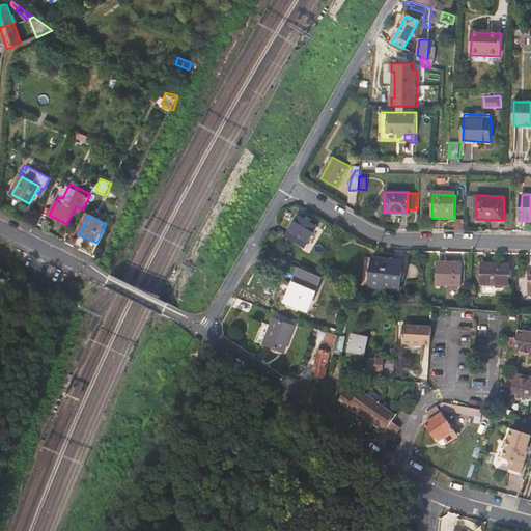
[(305,248),(316,225),(298,216),(286,239),(305,248)]
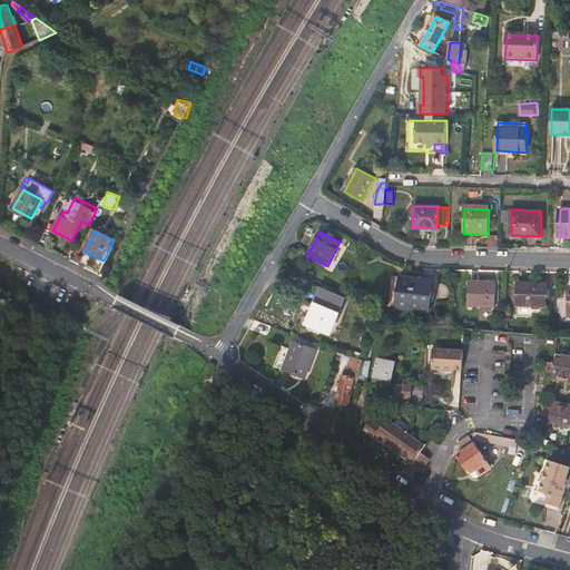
[(433,282),(404,278),(403,308),(431,312),(433,282)]
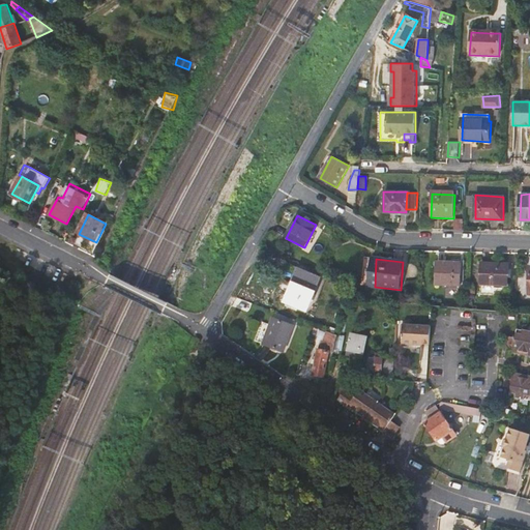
[(461,284),(462,263),(437,261),(436,283),(461,284)]
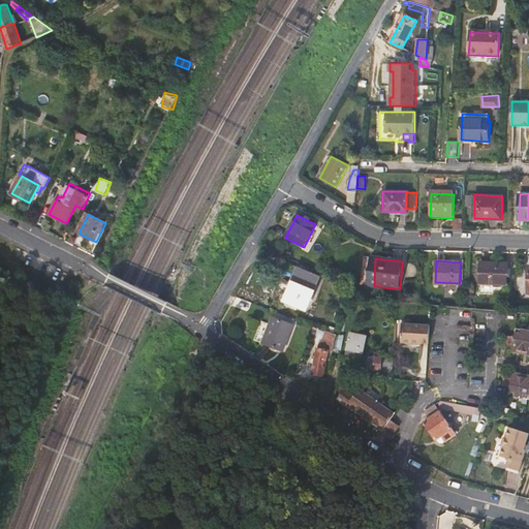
[(507,285),(507,266),(481,263),(480,294),(494,296),(495,284),(507,285)]
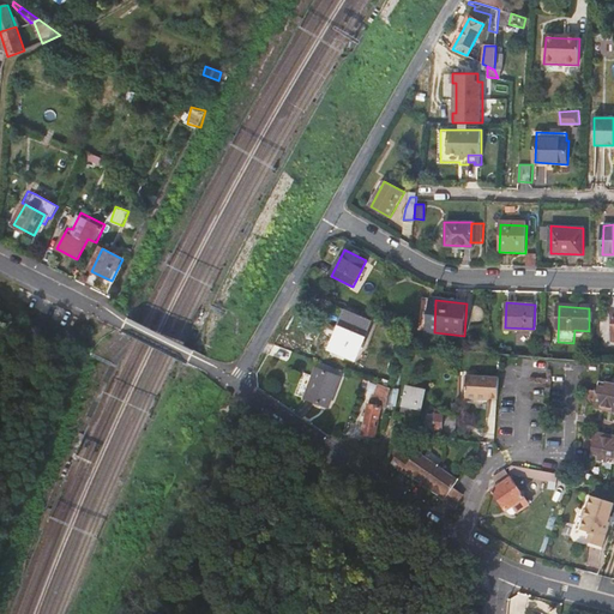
[(355,359),(369,320),(347,311),(331,349),(355,359)]
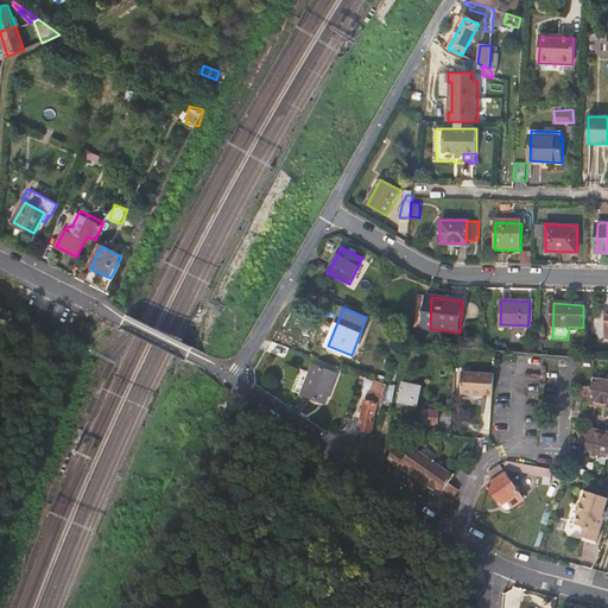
[(324,403),(336,373),(314,365),(302,394),(324,403)]
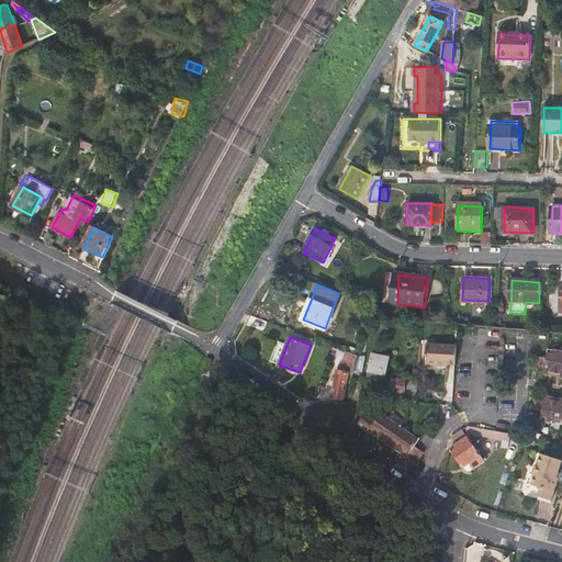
[(448,364),(454,366),(456,346),(428,344),(427,364),(447,366),(448,364)]
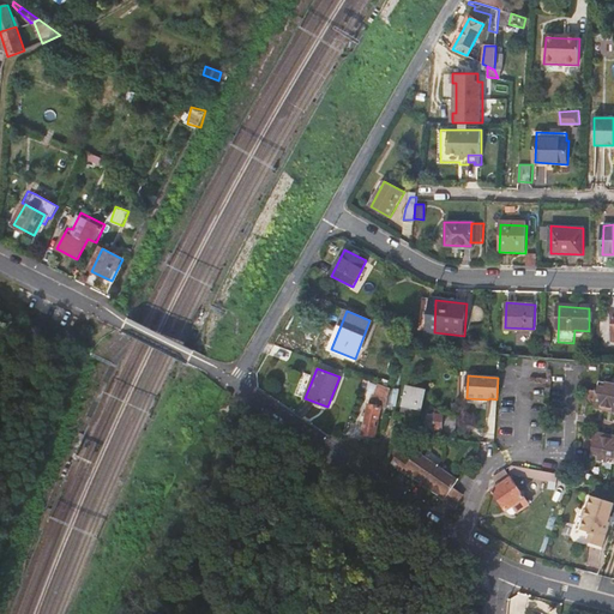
[(613,381),(605,380),(603,384),(599,384),(597,390),(591,389),(589,398),(597,401),(596,405),(613,408),(613,381)]
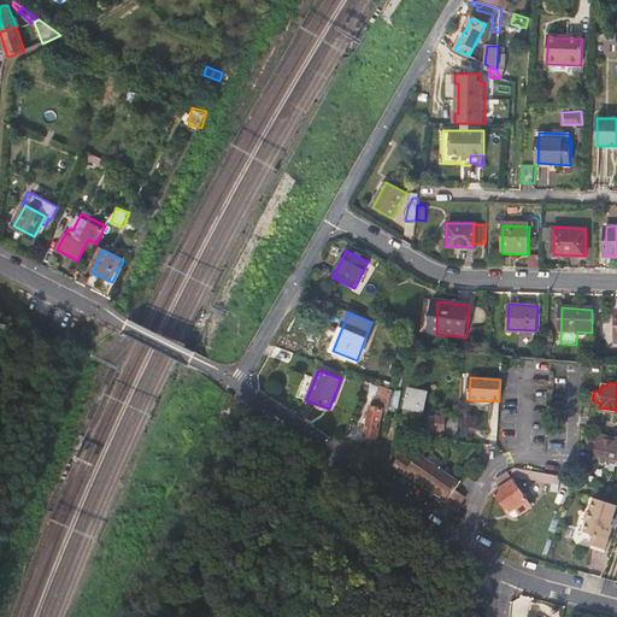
[(377,397),(391,403),(392,391),(381,386),(377,397)]
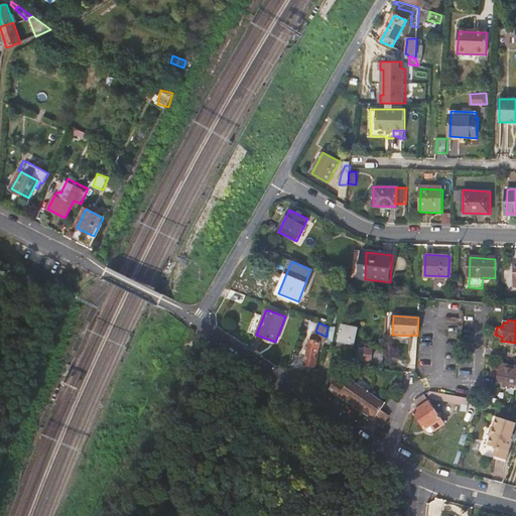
[(354,346),(356,326),(341,324),(338,344),(354,346)]
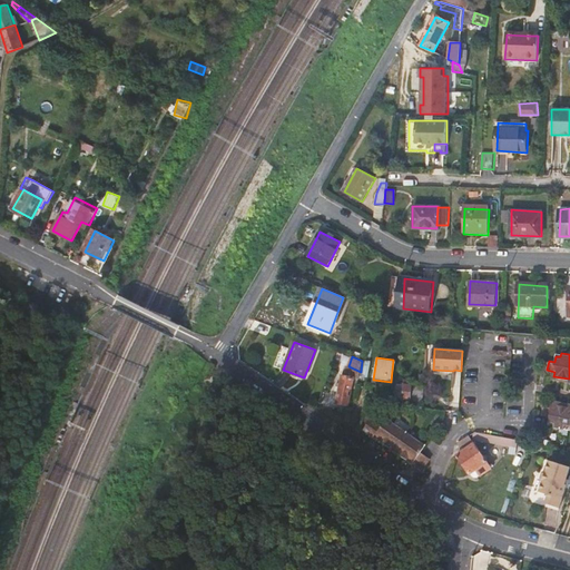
[(349,405),(353,377),(343,376),(337,403),(349,405)]
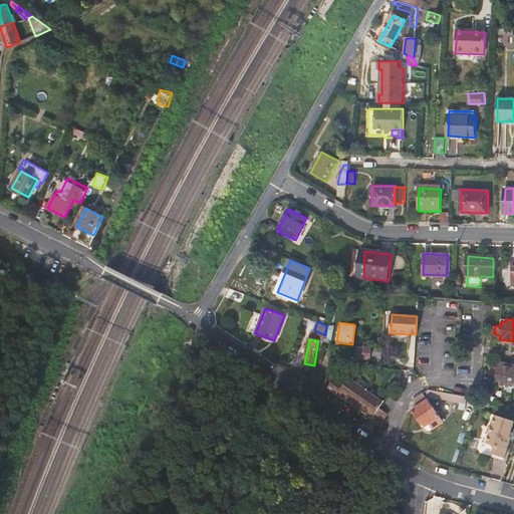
[(358,344),(358,356),(370,356),(370,344),(358,344)]
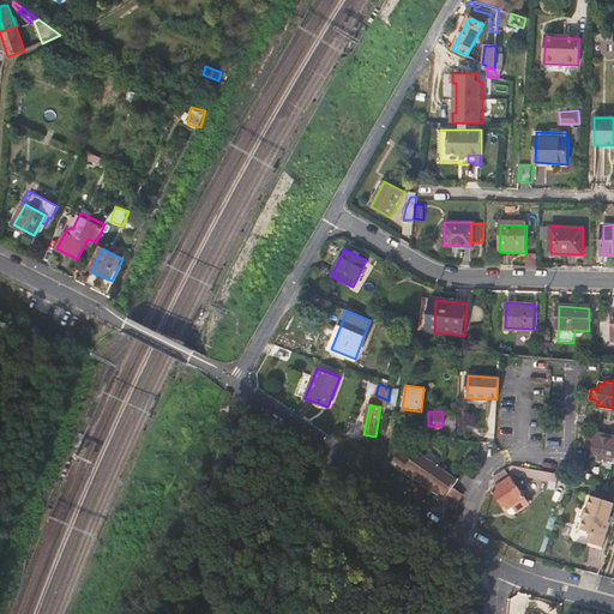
[(455,426),(443,426),(443,435),(455,437),(455,426)]
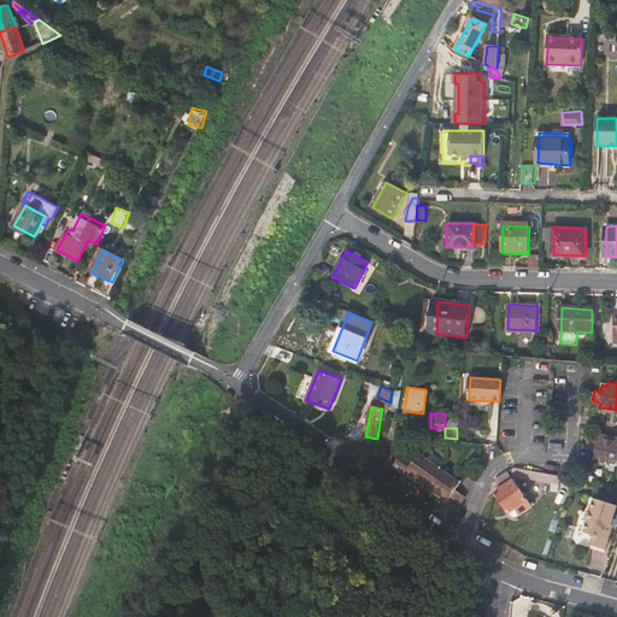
[(601,458),(601,462),(610,464),(611,459),(616,460),(616,435),(599,432),(598,439),(589,438),(587,448),(595,451),(594,457),(601,458)]
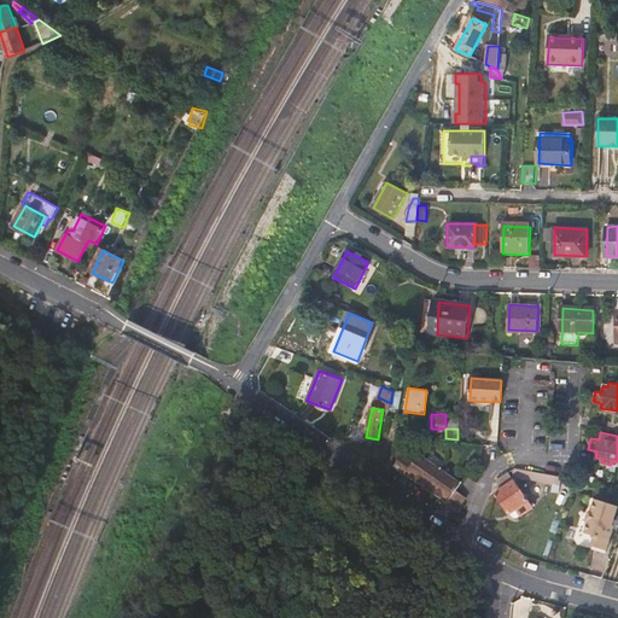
[(450,474),(447,471),(444,473),(439,471),(435,467),(437,465),(431,461),(426,458),(424,460),(418,456),(414,461),(402,454),(394,466),(417,482),(426,488),(436,495),(449,505),(448,507),(456,512),(467,496),(456,489),(458,487),(453,483),(455,478),(450,474)]
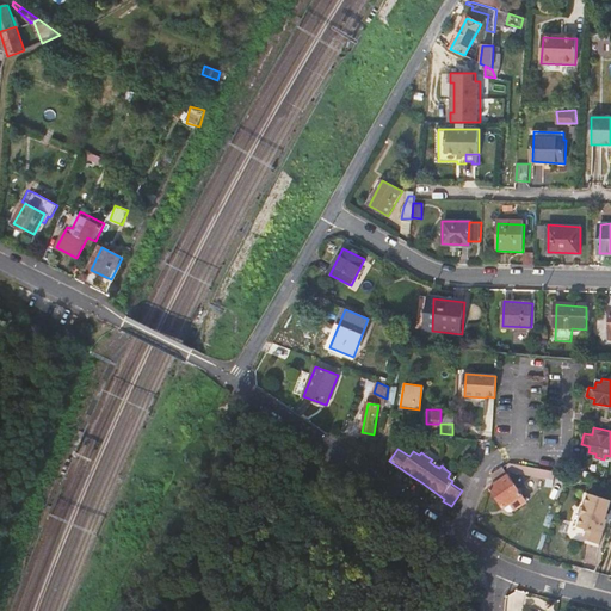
[(555,477),(556,473),(522,466),(522,470),(555,477)]
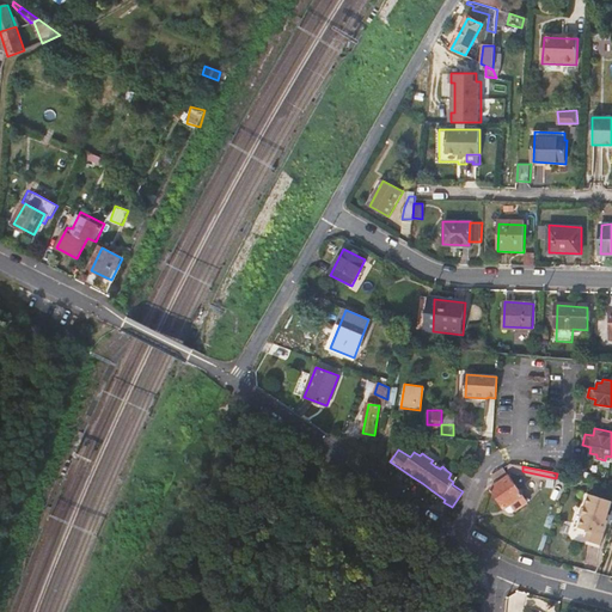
[(527,503),(506,469),(493,476),(497,484),(491,488),(505,509),(505,508),(508,513),(510,514),(515,510),(527,503)]
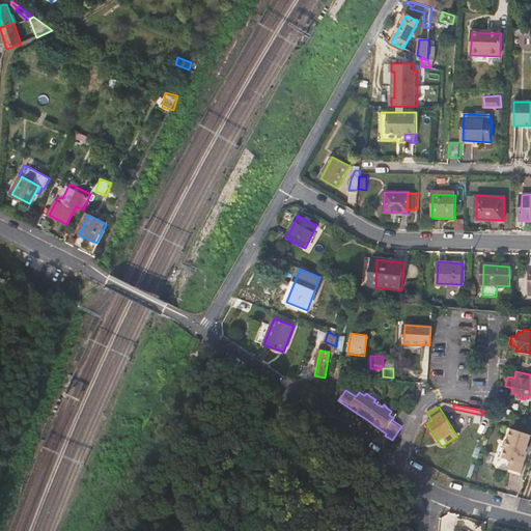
[(530,435),(511,429),(508,439),(505,441),(503,445),(505,448),(502,458),(510,460),(508,469),(521,473),(527,451),(523,450),(525,444),(528,442),(530,435)]
